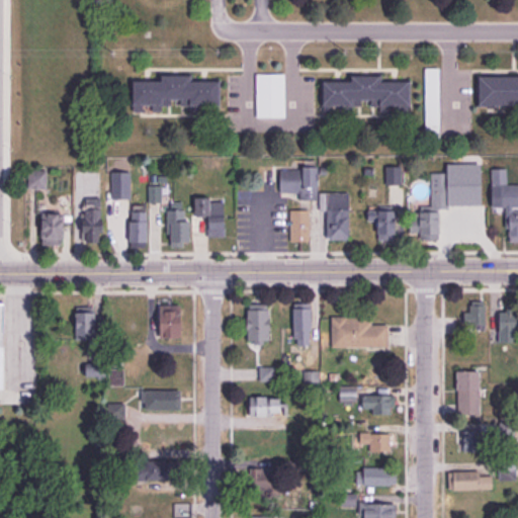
[(425,67),(425,133),(440,133),(440,67),(425,67)]
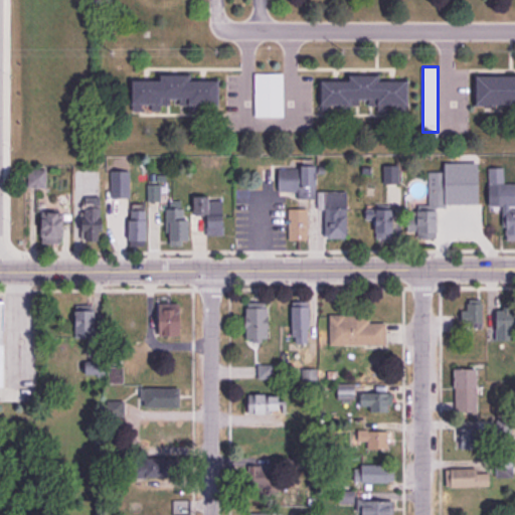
[(255,72),(255,116),(283,116),(283,72),(255,72)]
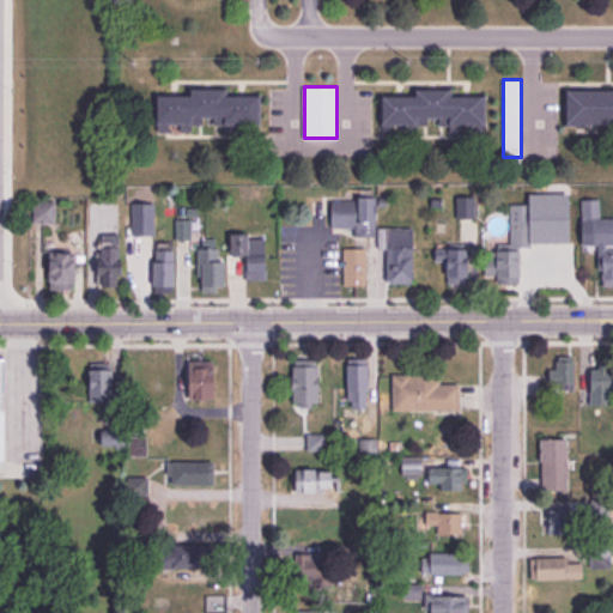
[(486,96),(486,131),(473,131),(473,123),(462,123),(462,131),(450,131),(450,123),(439,123),(439,115),(429,115),(429,123),(417,123),(417,128),(405,128),(405,123),(399,123),(399,131),(383,131),(382,122),(386,121),(386,96),(420,95),(420,89),(454,87),(454,96),(486,96)]
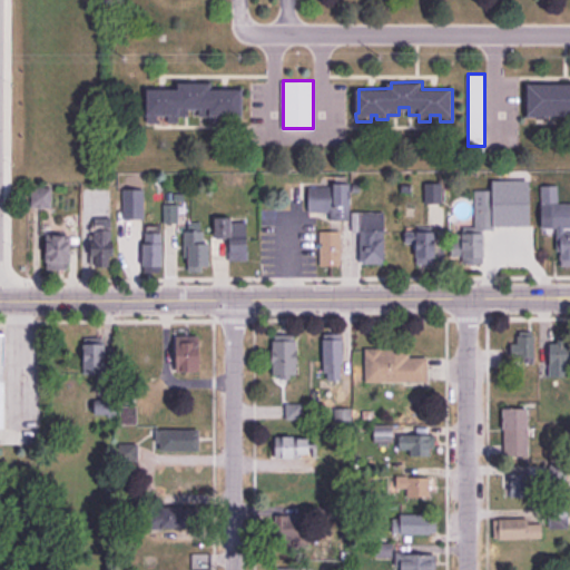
[(149,88),(180,88),(180,82),(210,82),(210,88),(242,88),(242,114),(241,114),(241,121),(231,121),(231,115),(220,115),(220,121),(207,120),(207,116),(198,116),(198,107),(188,107),(188,115),(178,115),(178,121),(167,121),(167,115),(157,115),(157,121),(146,121),(146,112),(149,112),(149,88)]
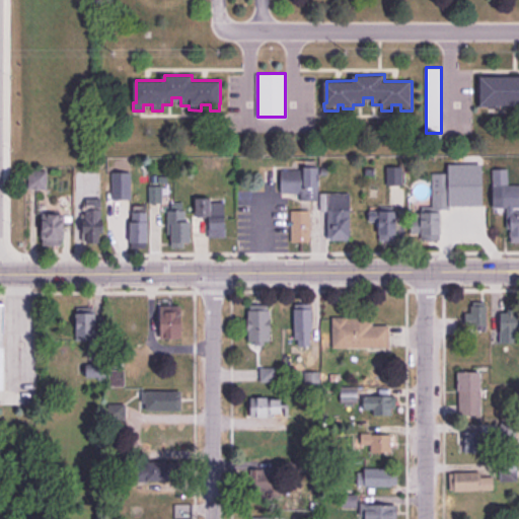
[(518,75),(483,75),(483,103),(518,103),(518,75)]
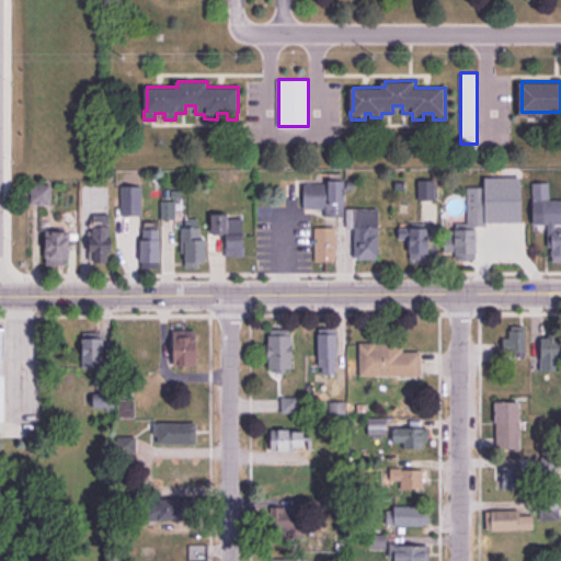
[(344,180),(343,214),(325,214),(325,206),(304,206),(304,183),(330,183),(330,180),(344,180)]
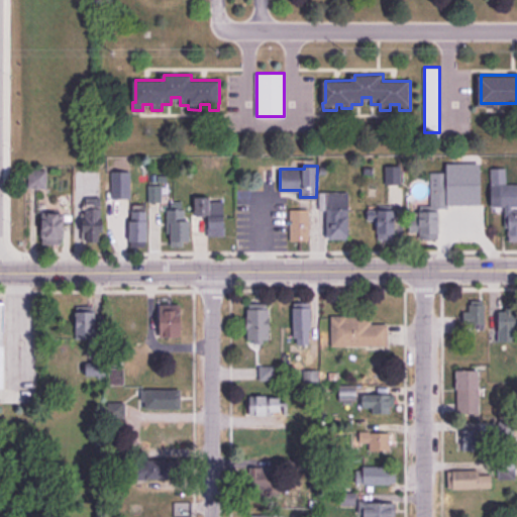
[(386,183),(401,183),(401,167),(386,167),(386,183)]
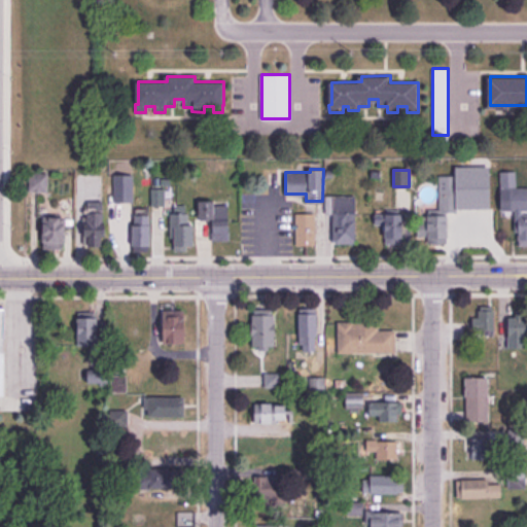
[(511,187),(511,209),(515,209),(515,231),(520,231),(520,245),(526,245),(526,187),(515,187),(515,171),(500,171),(500,187),(511,187)]
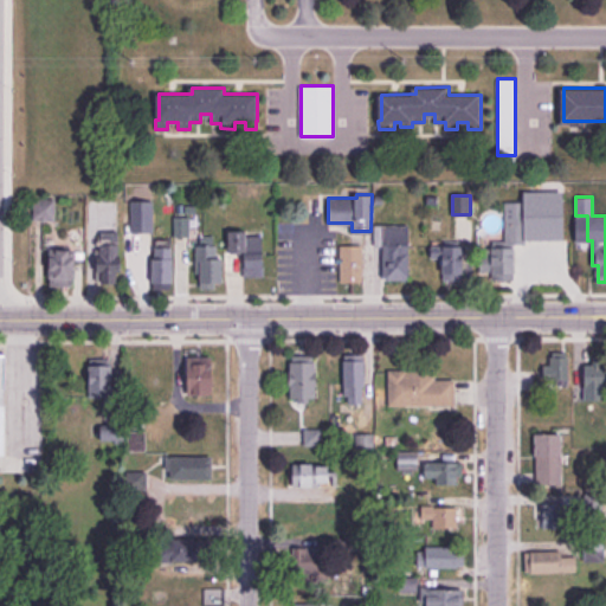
[(55,199),(55,219),(34,219),(34,199),(55,199)]
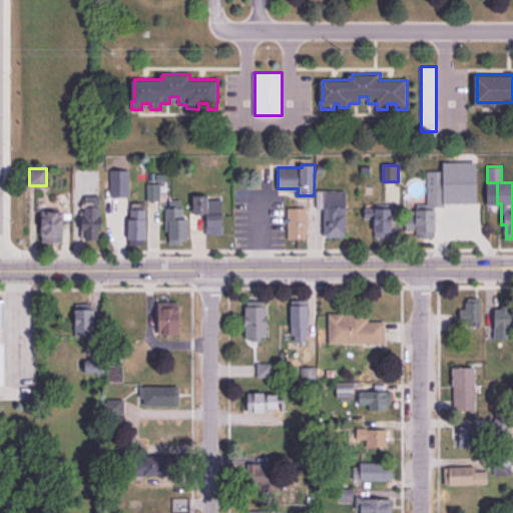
[(128,170),(129,195),(111,195),(110,170),(128,170)]
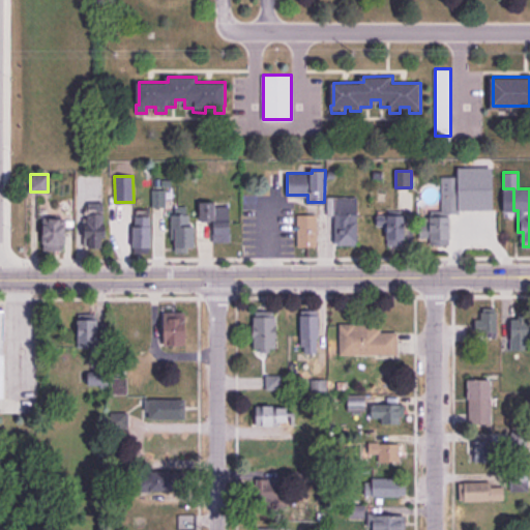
[(165,189),(165,206),(151,205),(151,189),(165,189)]
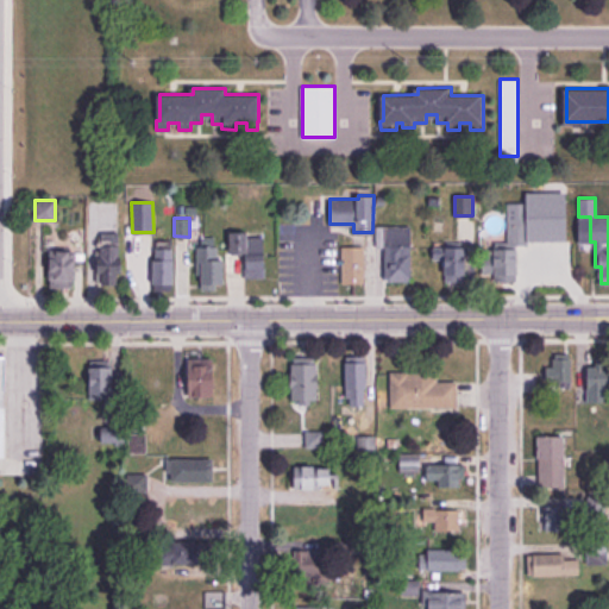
[(528,224),(528,242),(508,243),(508,224),(528,224)]
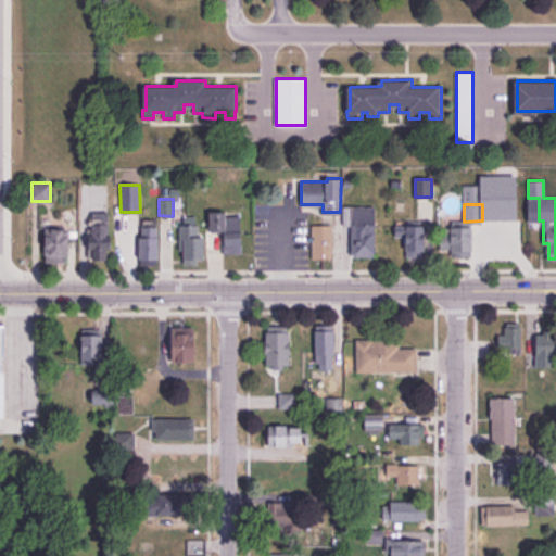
[(375,206),(374,255),(354,255),(354,251),(350,251),(351,225),(343,225),(343,205),(375,206)]
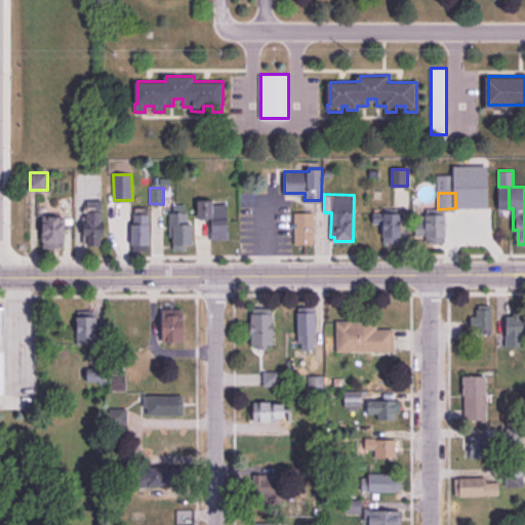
[(198,200),(199,217),(213,217),(213,200),(198,200)]
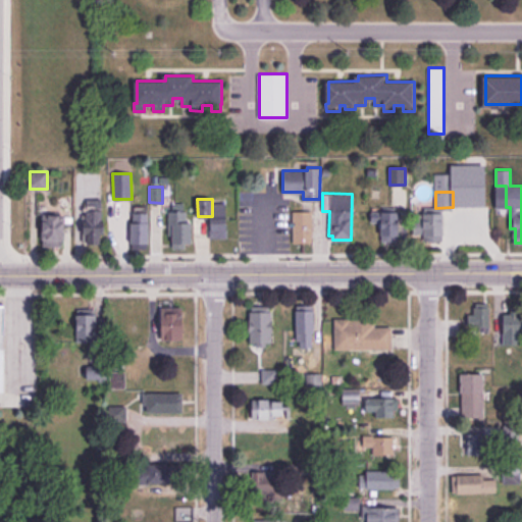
[(84,242),(101,242),(101,235),(104,233),(104,219),(102,219),(102,200),(86,200),(87,221),(84,221),(84,242)]
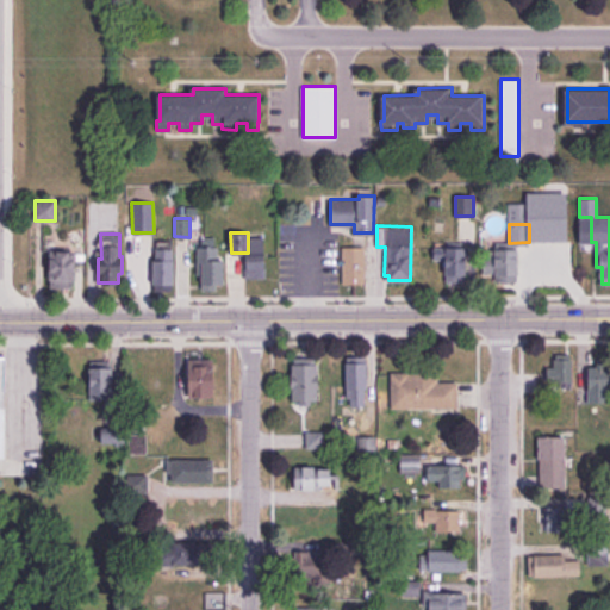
[(172,248),(172,281),(154,281),(153,260),(155,260),(155,248),(157,248),(157,242),(170,242),(170,248),(172,248)]
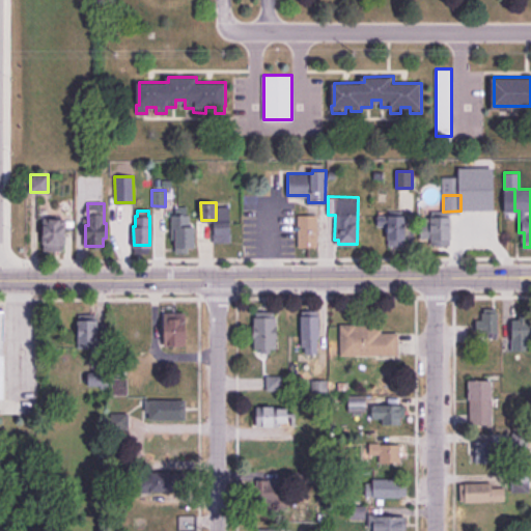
[(464,214),(464,230),(481,230),(481,214),(464,214)]
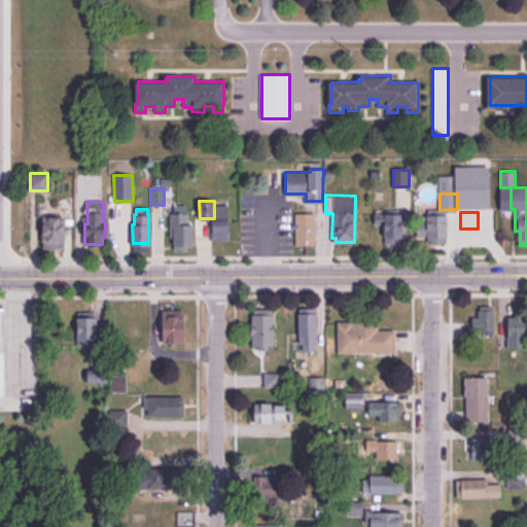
[(194,224),(192,244),(185,244),(185,250),(174,249),(175,237),(170,237),(170,213),(189,213),(189,224),(194,224)]
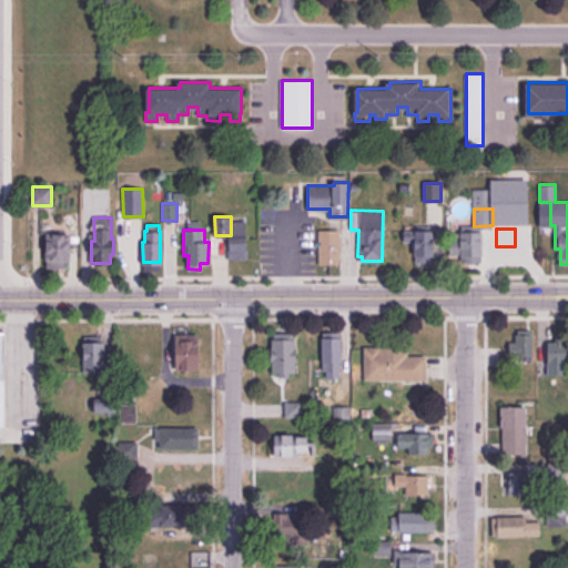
[(338,230),(340,263),(318,263),(317,231),(338,230)]
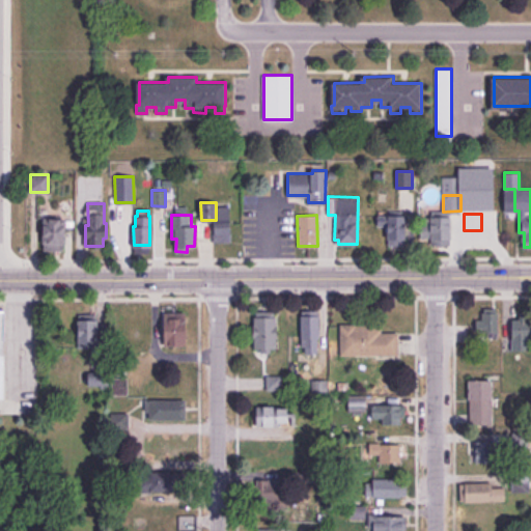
[(407,215),(407,247),(396,247),(396,244),(389,244),(389,226),(378,226),(378,215),(407,215)]
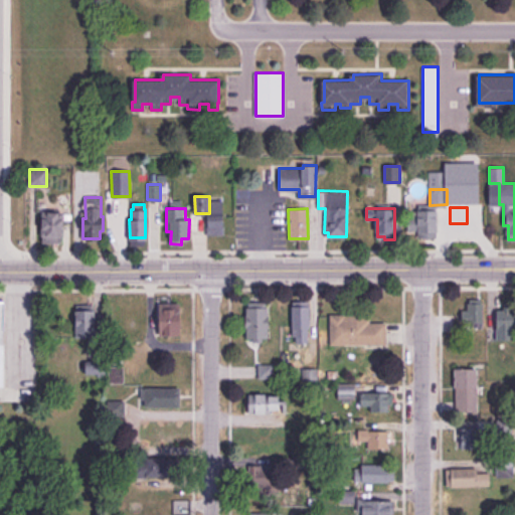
[(438,209),(437,237),(418,236),(418,230),(408,230),(408,209),(438,209)]
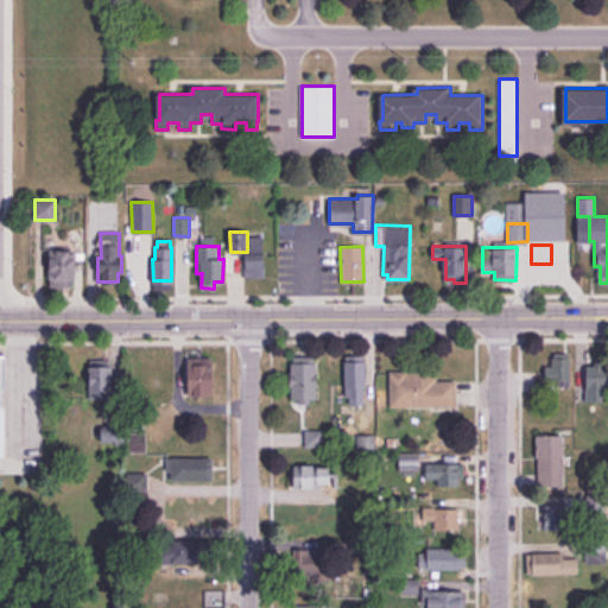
[(51,285),(73,285),(73,278),(75,278),(76,249),(51,249),(51,285)]
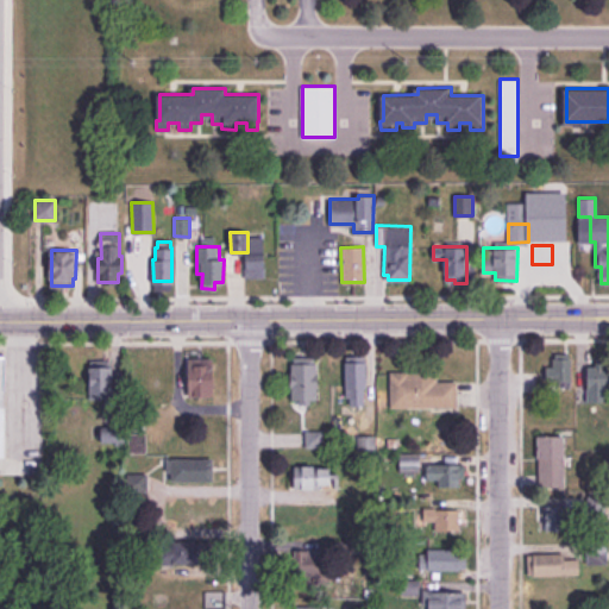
[(246,277),(264,276),(264,255),(245,255),(246,277)]
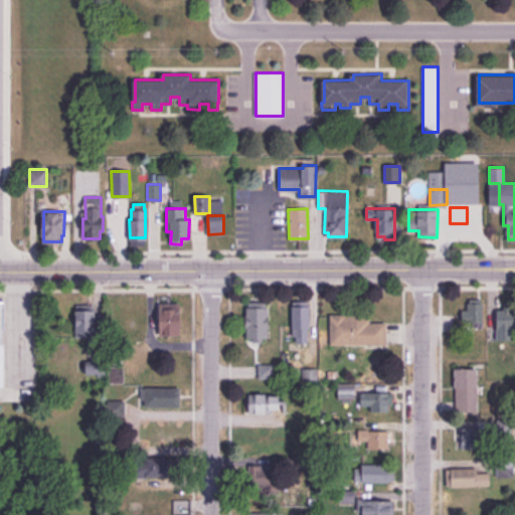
[(481,299),(482,321),(462,321),(462,310),(468,310),(468,303),(469,303),(469,299),(481,299)]
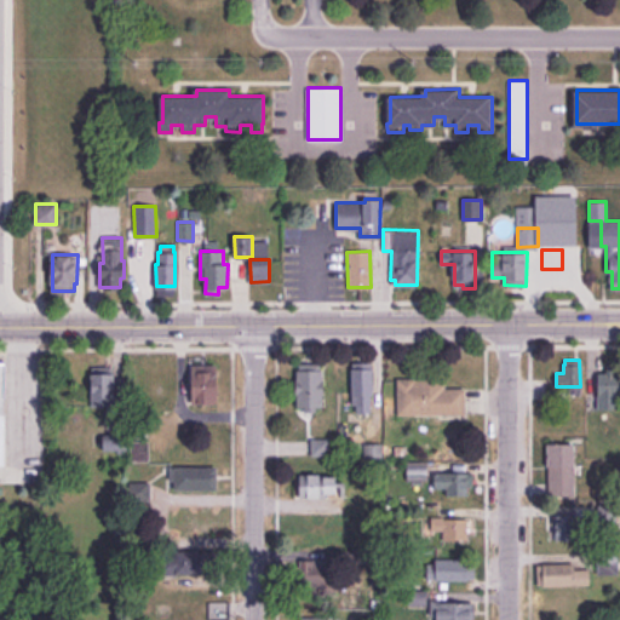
[(300,363),(300,371),(298,371),(298,405),(304,405),(304,408),(316,409),(316,405),(323,406),(323,369),(321,369),(321,365),(300,363)]
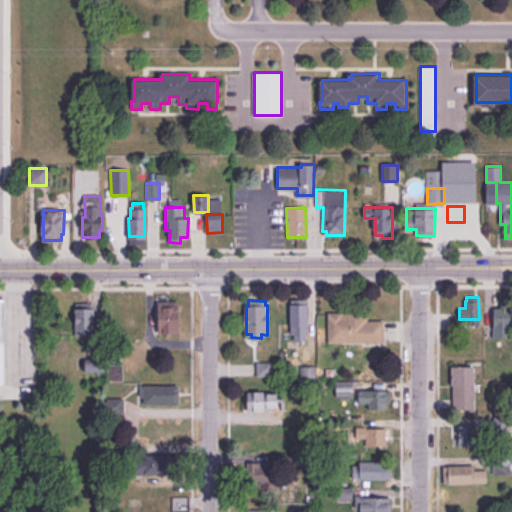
[(290,305),(291,333),(293,333),(294,341),(306,340),(305,326),(309,326),(309,304),(306,304),(306,300),(292,300),(292,305),(290,305)]
